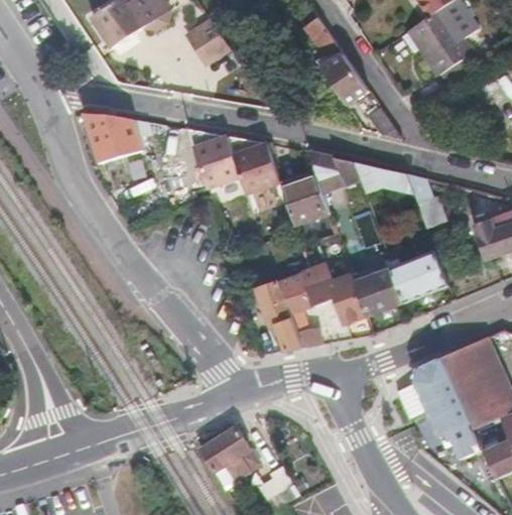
[(117,0),(91,17),(111,47),(143,26),(155,28),(165,22),(167,11),(160,0),(117,0)]
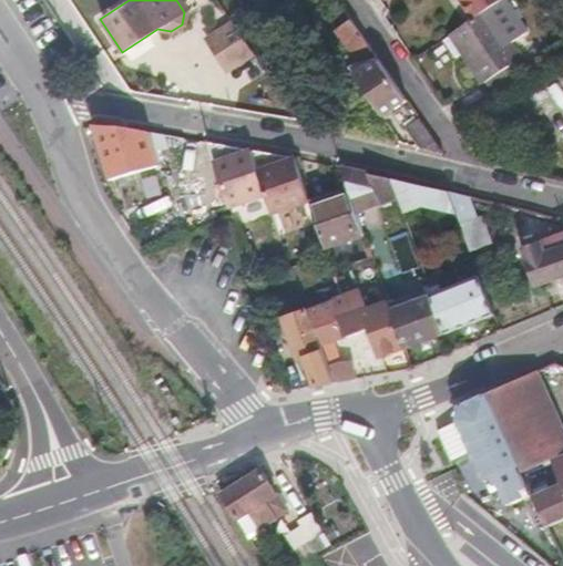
[(458,0),(470,19),(487,8),(499,0),(458,0)]
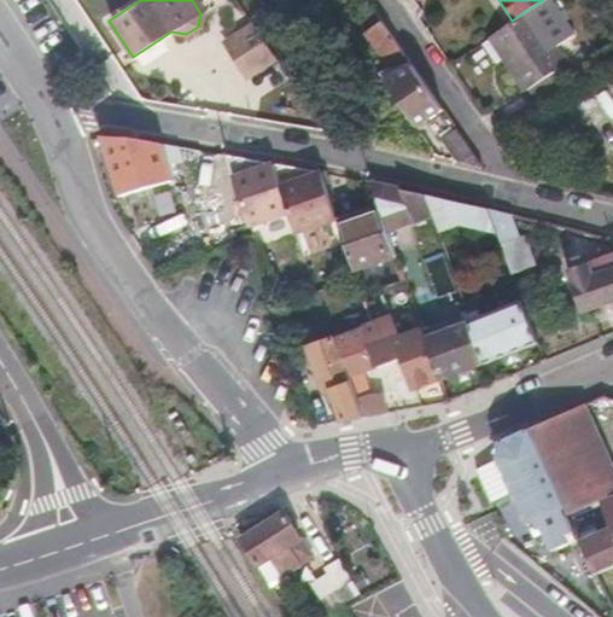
[(404,54),(371,6),(357,16),(368,28),(362,33),(386,67),(404,54)]
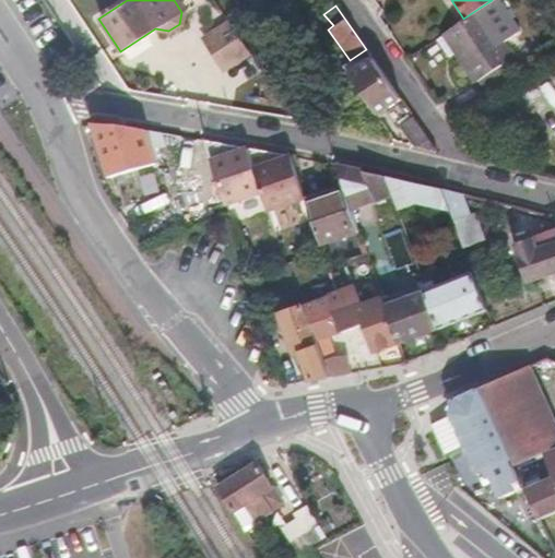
[(474,81),(481,76),(505,60),(511,57),(480,8),(463,19),(441,34),(474,81)]
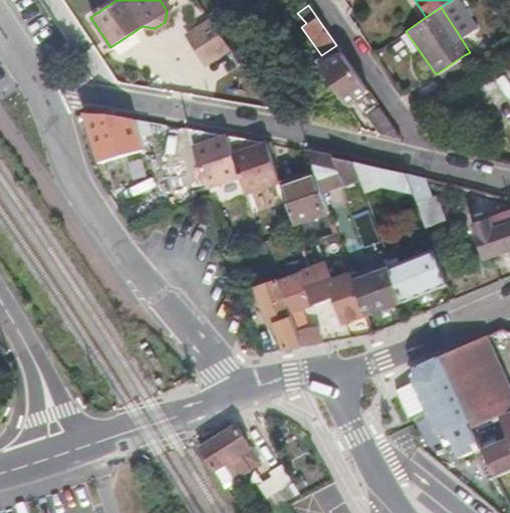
[(229,48),(209,18),(185,35),(204,64),(229,48)]
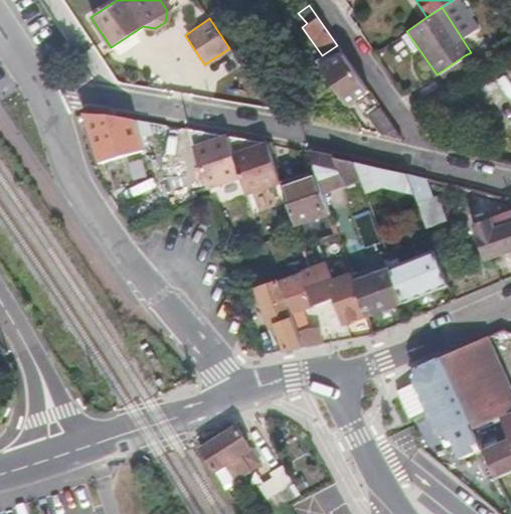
[(319,66),(346,106),(368,92),(341,51),(319,66)]
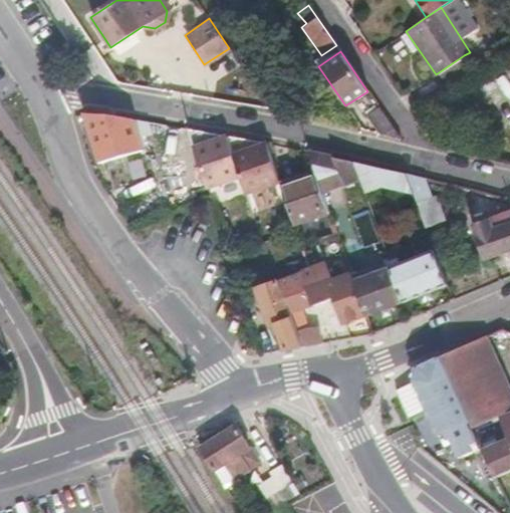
[(451,84),(473,69),(464,55),(442,70),(451,84)]
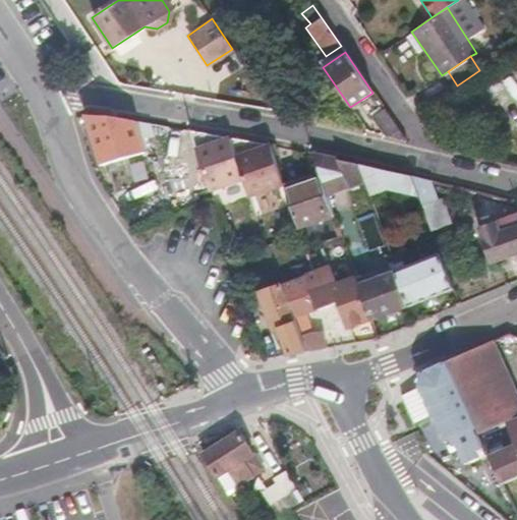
[(370,116),(384,135),(406,140),(383,108),(370,116)]
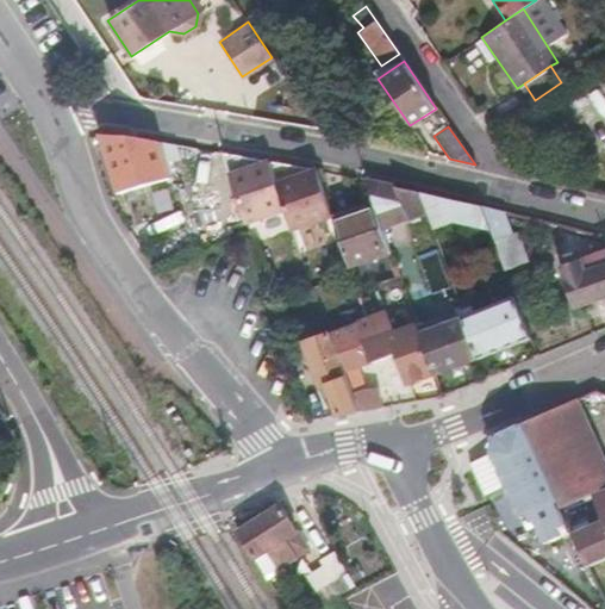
[(154,141),(97,134),(116,193),(164,179),(156,150),(154,141)]
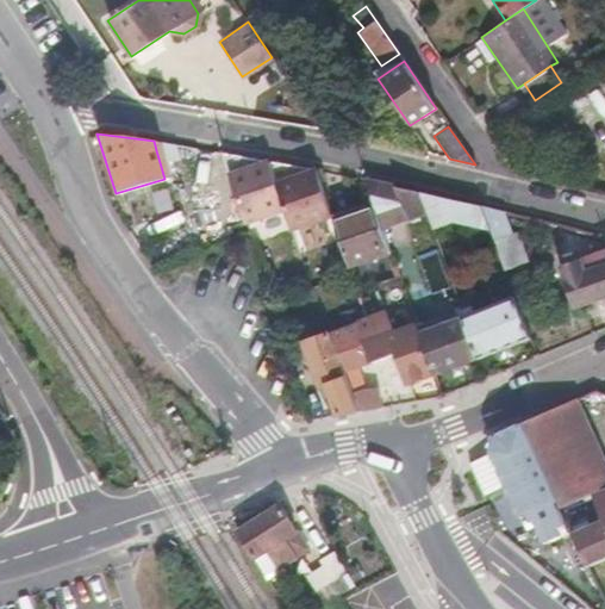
[(154,141),(156,150),(175,153),(176,144),(154,141)]
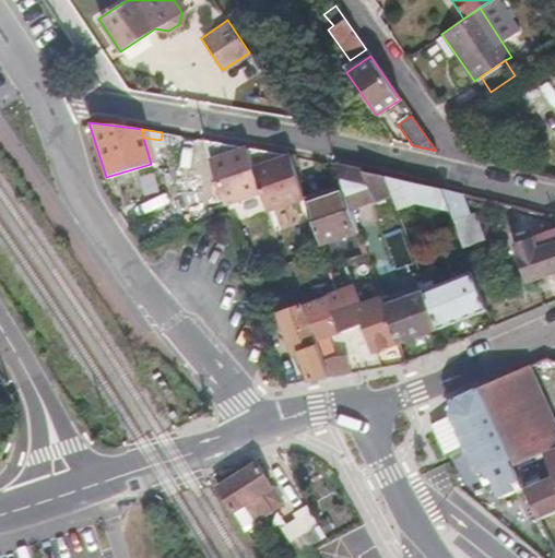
[(202,140),(223,203),(260,192),(246,146),(202,140)]
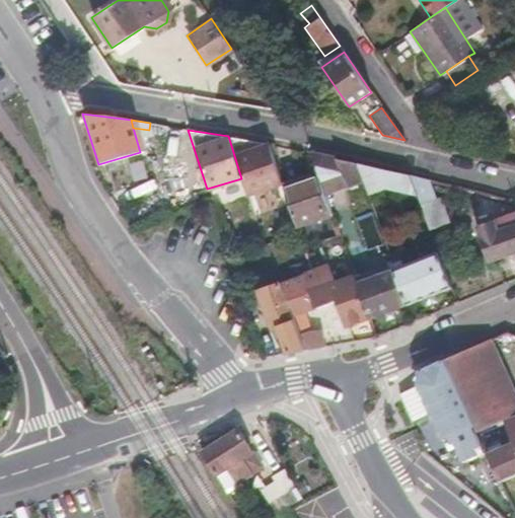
[(241,178),(246,196),(282,185),(268,143),(228,136),(241,178)]
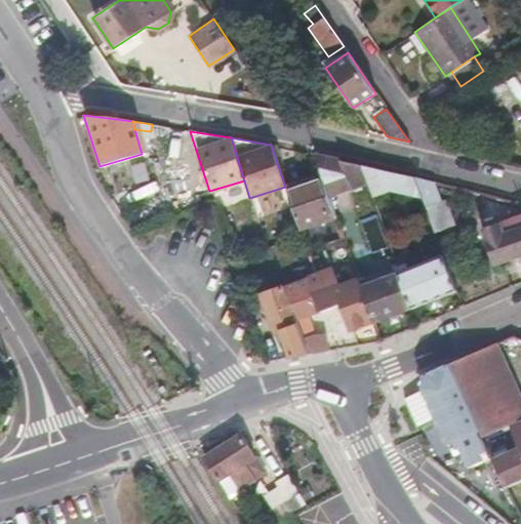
[(321,175),(328,196),(367,185),(360,165),(314,155),(321,175)]
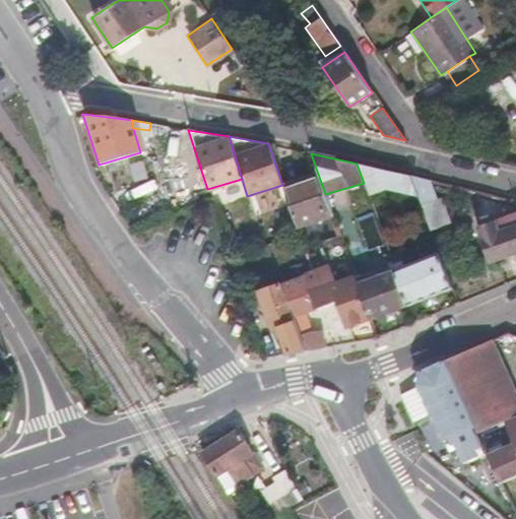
[(364,183),(367,192),(384,187),(415,193),(409,176),(357,164),(364,183)]
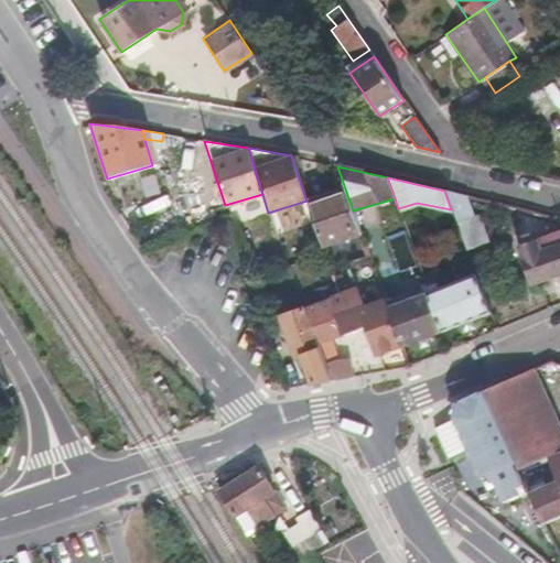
[(345,188),(308,202),(322,246),(345,238),(361,233),(353,210),(345,188)]
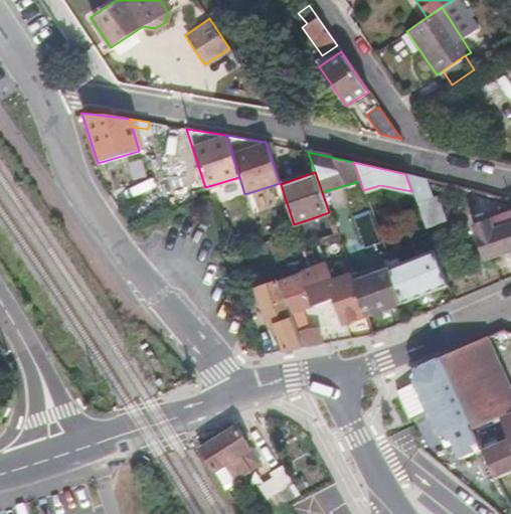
[(411,191),(415,202),(432,196),(426,179),(405,174),(411,191)]
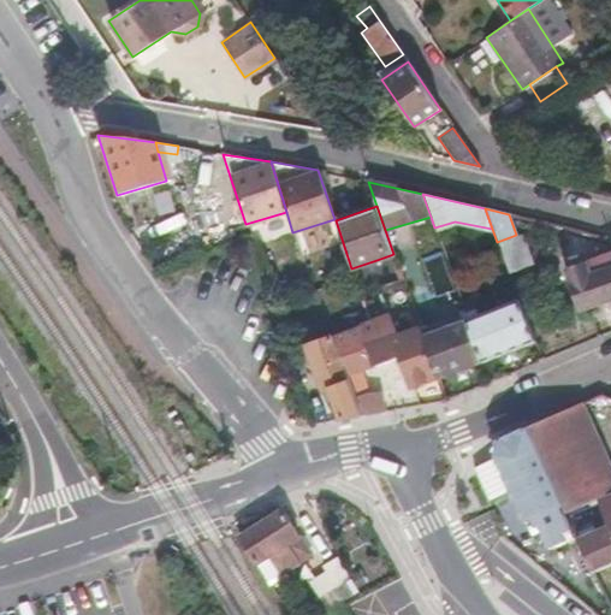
[(521,232),(516,235),(497,242),(509,273),(533,264),(521,232)]
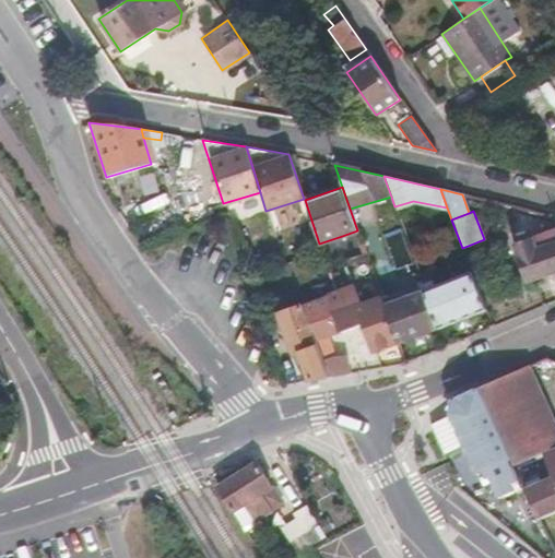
[(357,230),(359,238),(368,235),(366,228),(357,230)]
